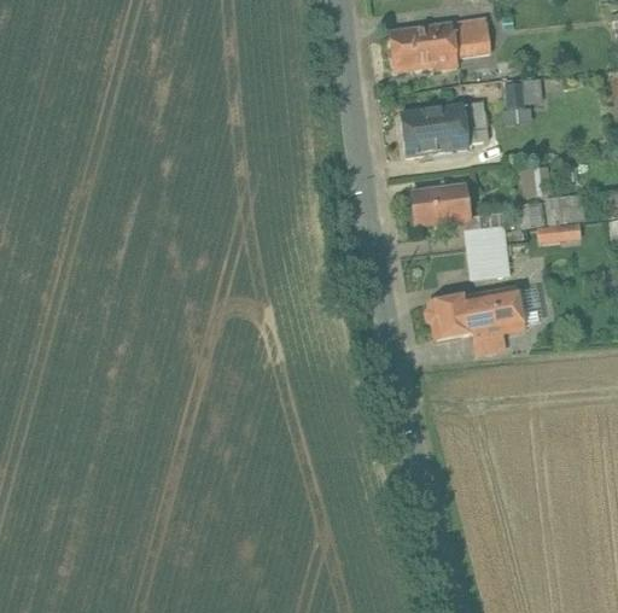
[(485,17),(389,30),(394,71),(435,65),(436,69),(458,65),(456,56),(490,51),(485,17)]
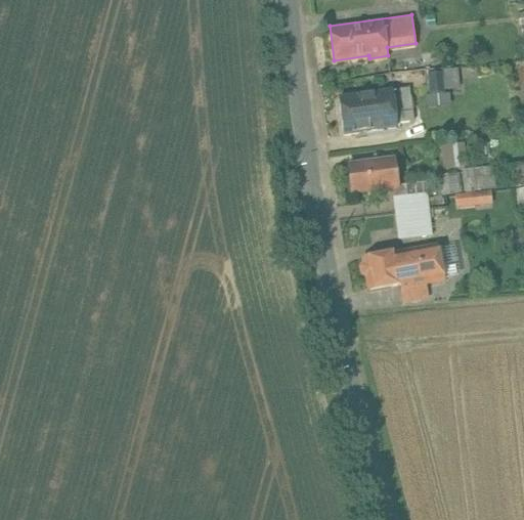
[(443,70),(426,72),(429,91),(446,89),(443,70)]
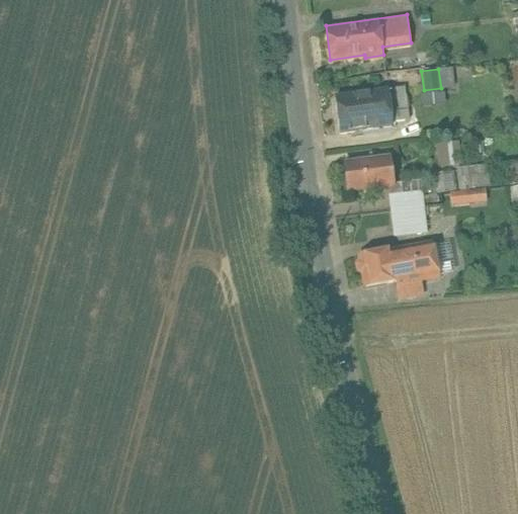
[(404,84),(335,94),(340,131),(393,122),(392,119),(409,116),(404,84)]
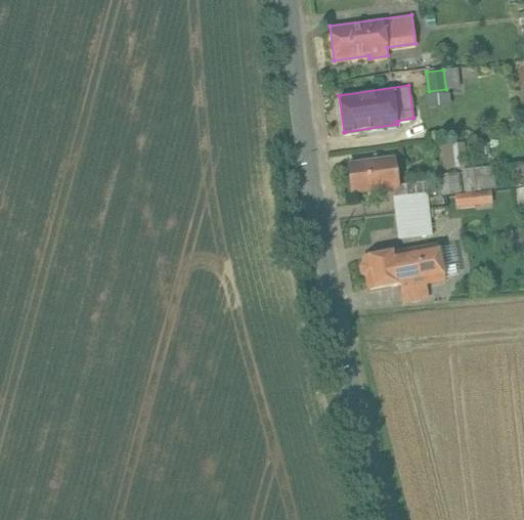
[(441,164),(466,163),(465,138),(440,139),(441,164)]
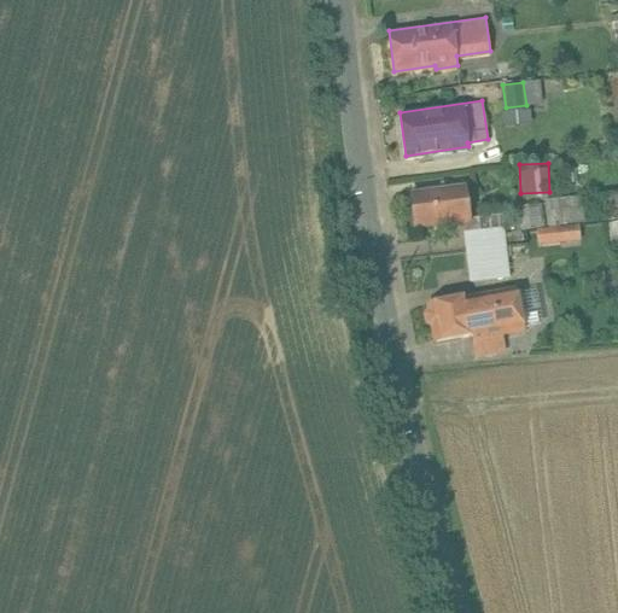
[(465,184),(410,191),(415,226),(466,219),(468,219),(468,216),(465,184)]
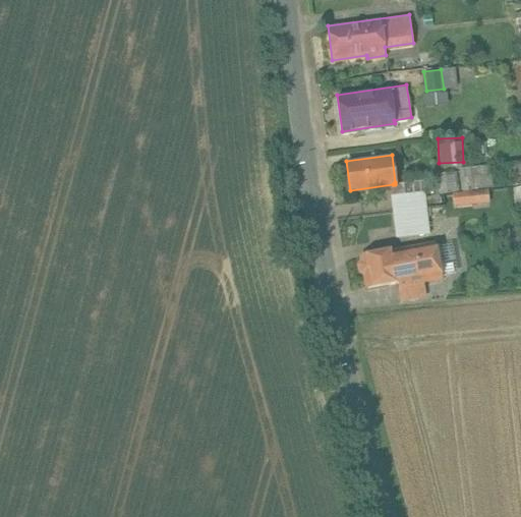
[(520,164),(508,167),(509,182),(520,180),(520,164)]
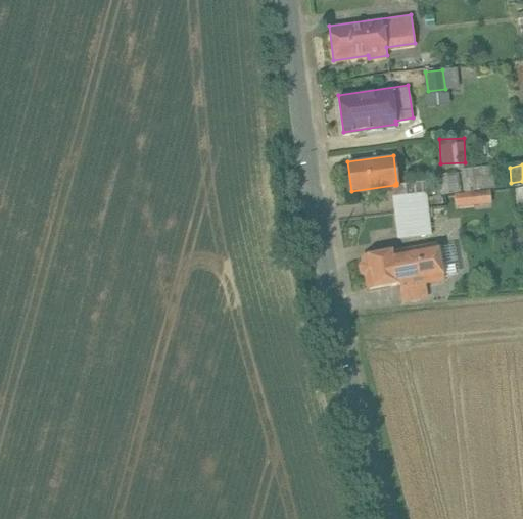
[(461,169),(463,189),(494,186),(493,172),(481,173),(481,167),(461,169)]
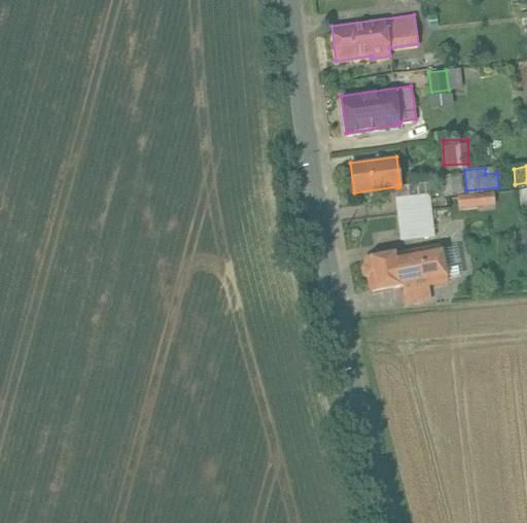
[(397,186),(398,197),(429,193),(428,180),(399,184),(399,186),(397,186)]
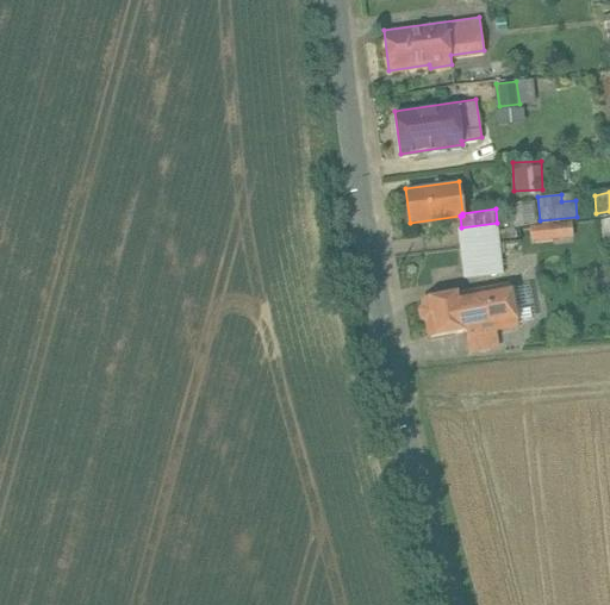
[(561,220),(530,224),(533,237),(562,235),(561,220)]
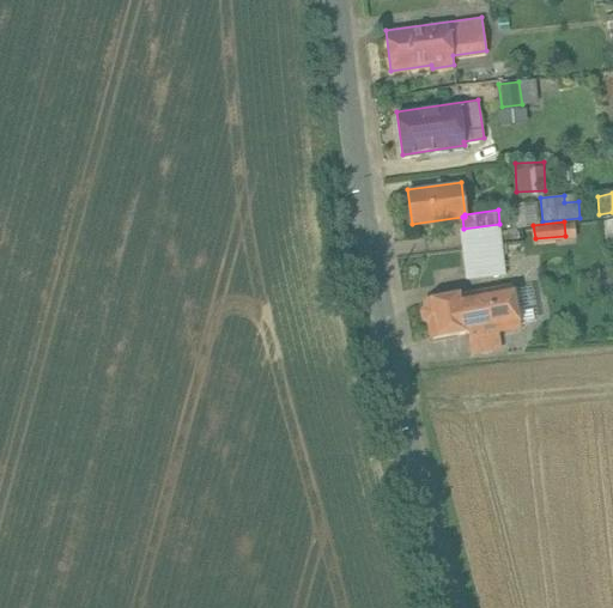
[(463,244),(502,239),(499,224),(463,229),(462,229),(463,244)]
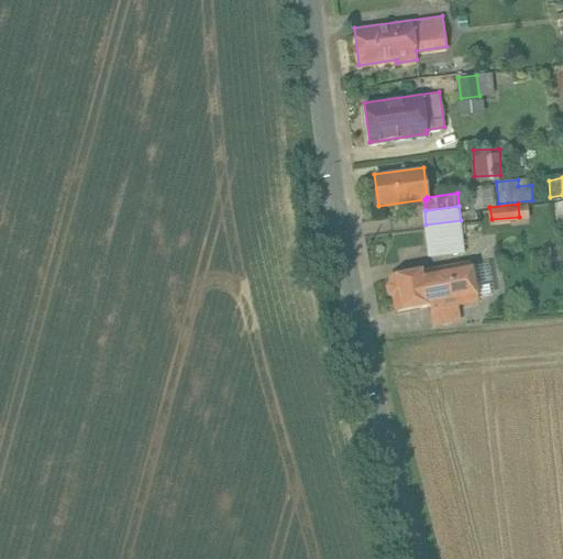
[(461,220),(426,225),(429,254),(464,250),(461,220)]
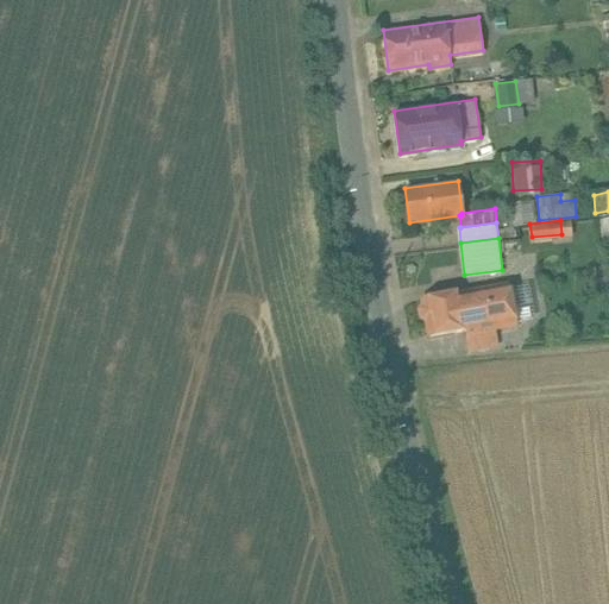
[(462,291),(465,327),(466,332),(519,323),(510,281),(462,291)]
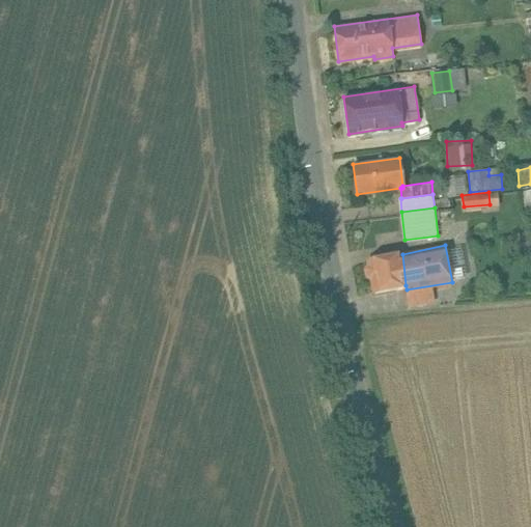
[(406,285),(402,254),(402,253),(368,259),(368,265),(365,268),(367,275),(371,277),(373,290),(406,285)]
